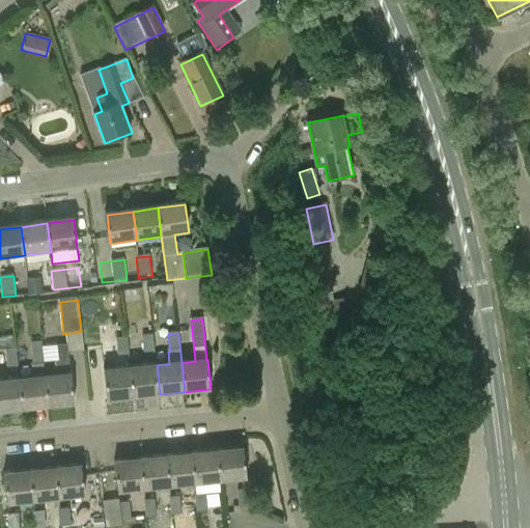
[(155,353),(152,336),(142,337),(144,354),(155,353)]
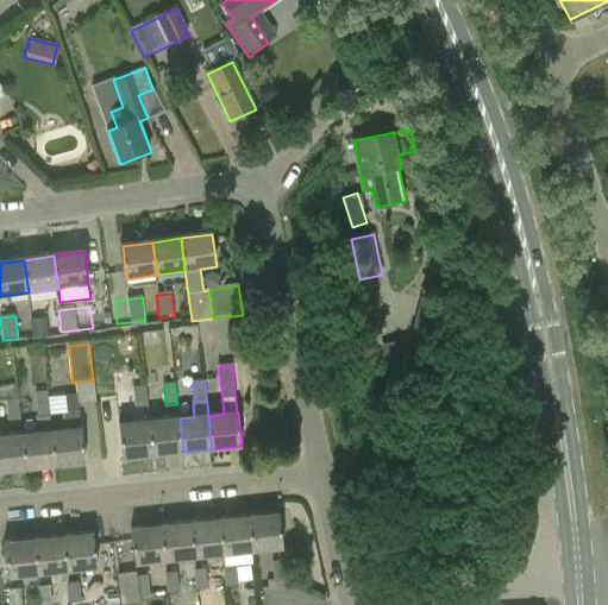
[(132,408),(133,423),(120,426),(124,459),(155,455),(151,422),(150,422),(146,388),(143,388),(133,389),(136,408),(132,408)]
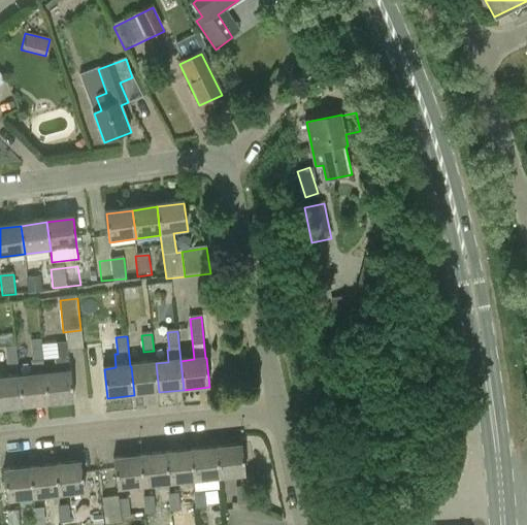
[(31,364),(33,378),(21,379),(24,407),(48,404),(45,375),(44,375),(42,363),(44,363),(42,342),(31,343),(33,364),(31,364)]
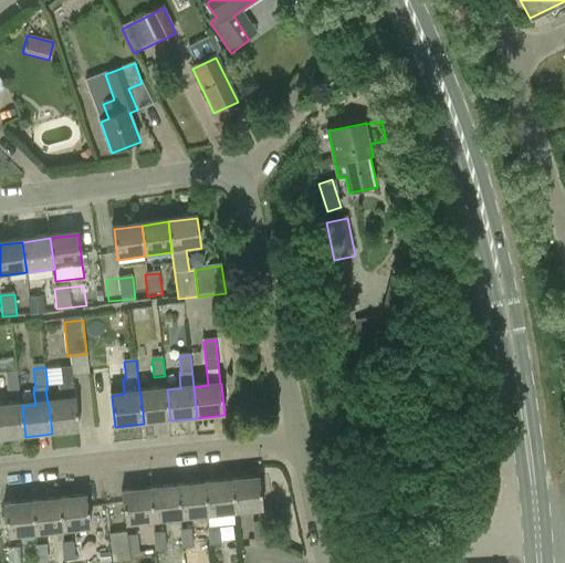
[(60,402),(49,403),(52,434),(80,430),(73,368),(61,371),(62,386),(59,387),(60,402)]
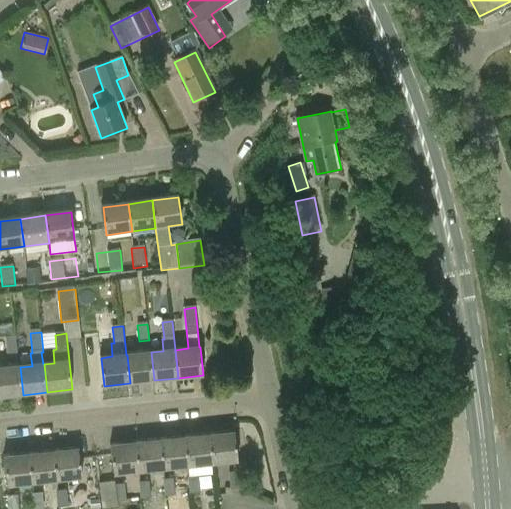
[(7,356),(17,355),(15,339),(5,340),(7,356)]
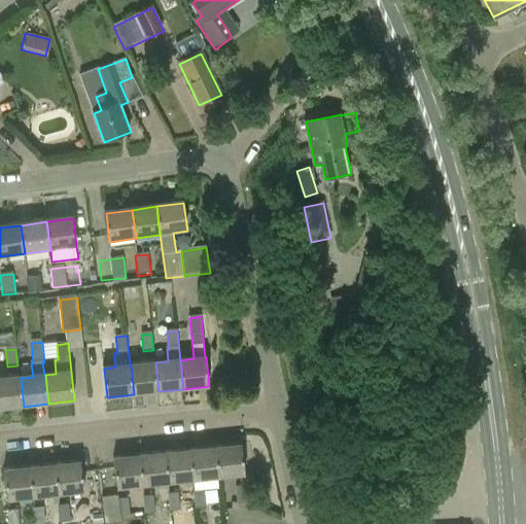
[(154,362),(142,364),(131,365),(134,394),(159,391),(155,362),(154,362)]
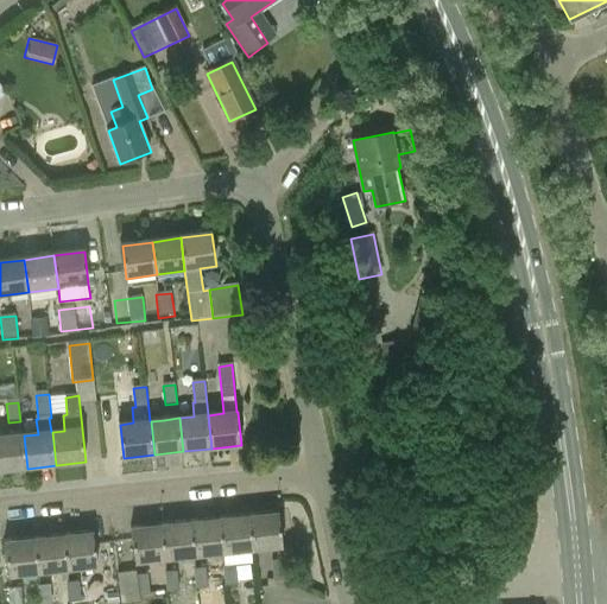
[(0,471),(27,469),(24,436),(0,438),(0,471)]
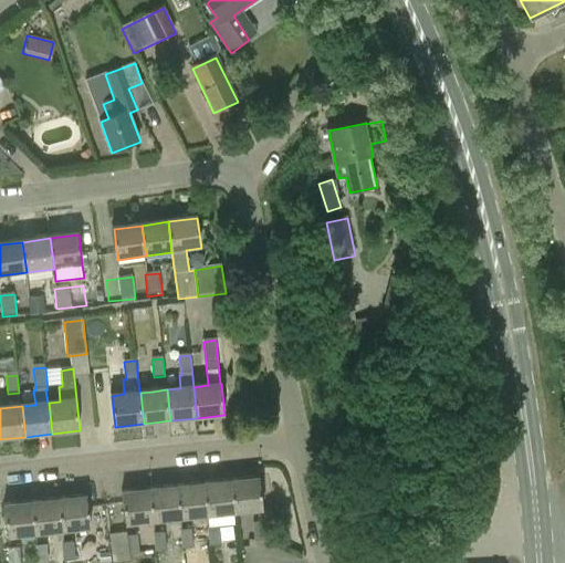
[(260,479),(232,482),(236,513),(263,510),(260,479)]
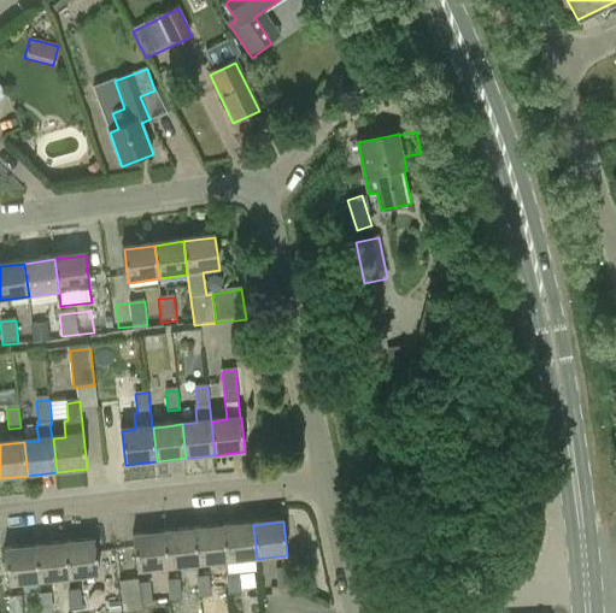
[(228,563),(257,559),(253,525),(223,528),(228,563)]
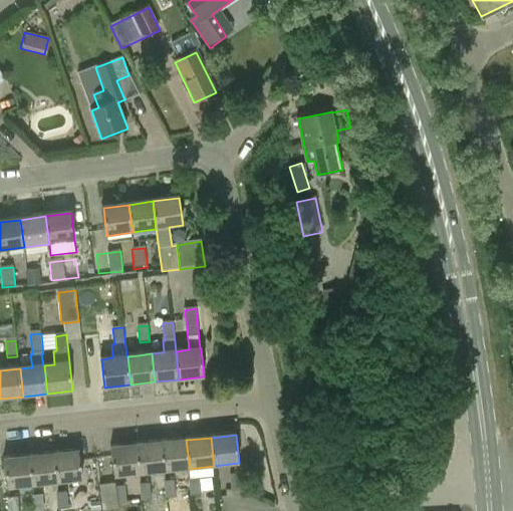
[(165,471),(190,469),(186,440),(162,443),(165,471)]
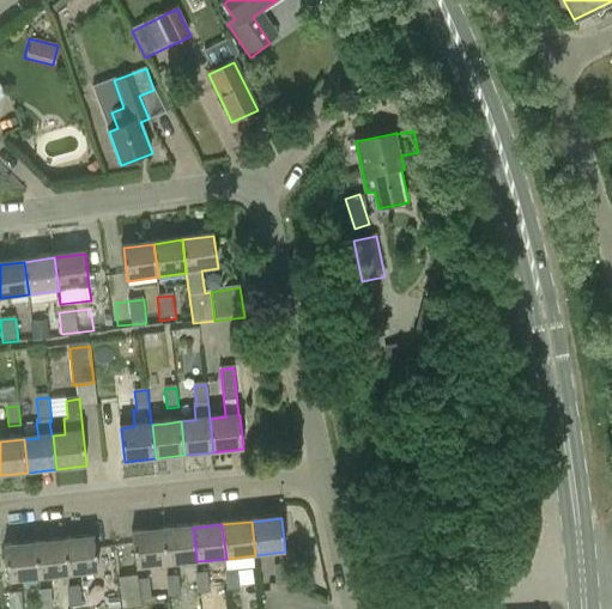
[(168,565),(197,561),(193,528),(163,531),(168,565)]
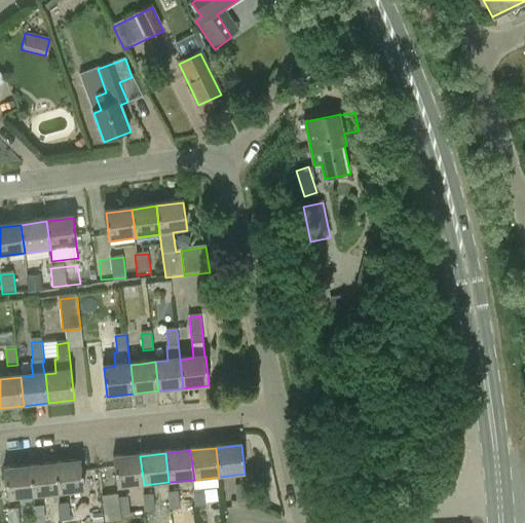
[(140,456),(114,458),(117,488),(144,485),(140,456)]
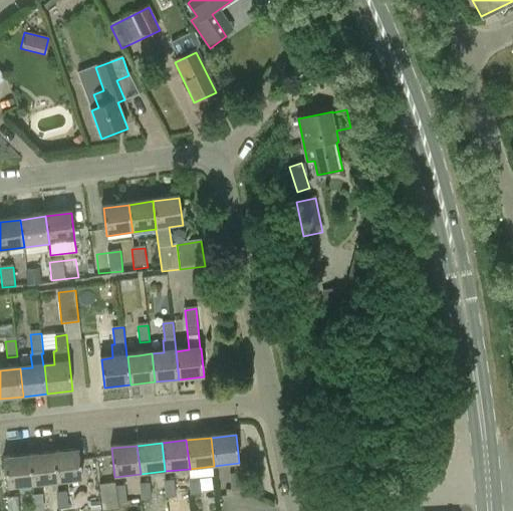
[(79,452),(54,455),(57,483),(82,480),(79,452)]
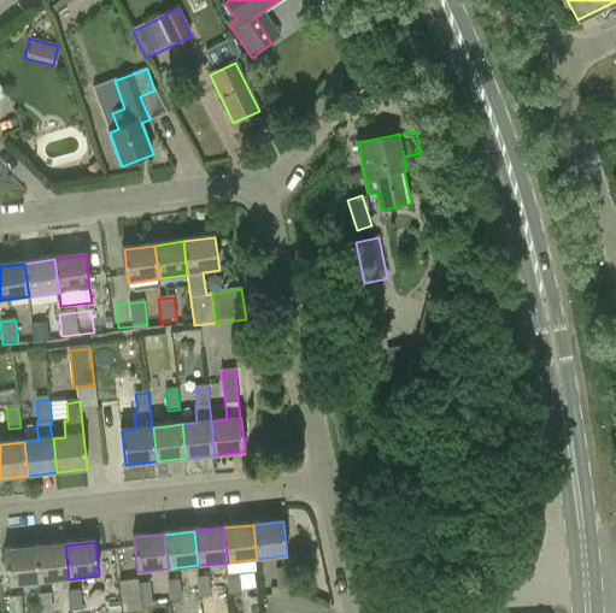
[(56,581),(69,579),(65,546),(35,549),(39,583),(56,581)]
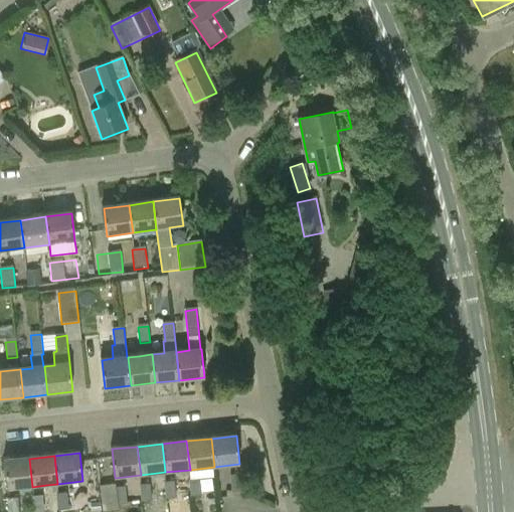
[(8,489),(20,488),(32,487),(29,459),(5,461),(8,489)]
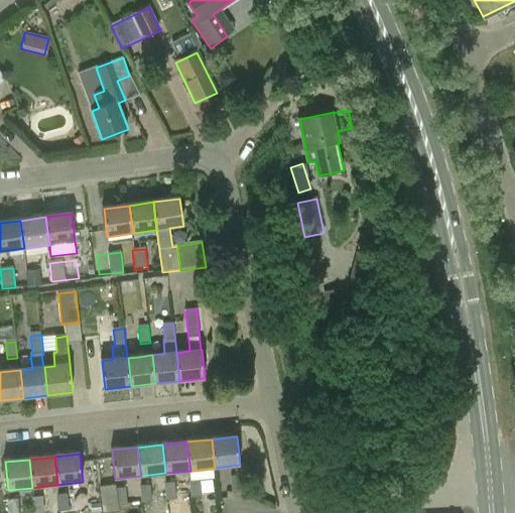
[(243,494),(241,477),(231,478),(233,496),(243,494)]
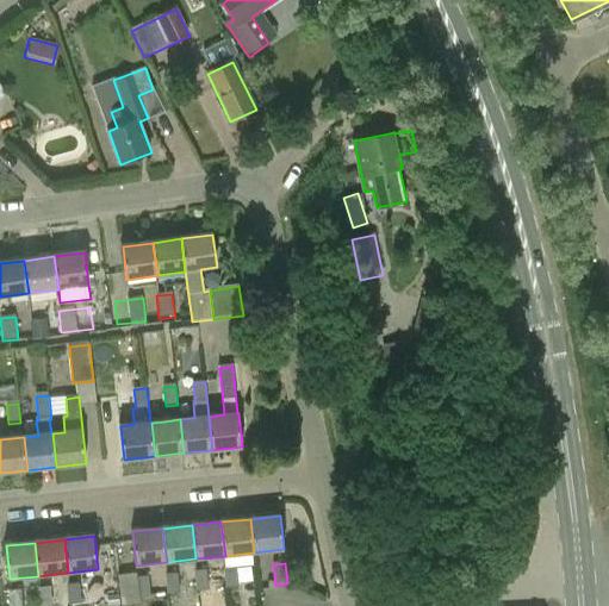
[(238,588),(236,568),(224,569),(227,589),(238,588)]
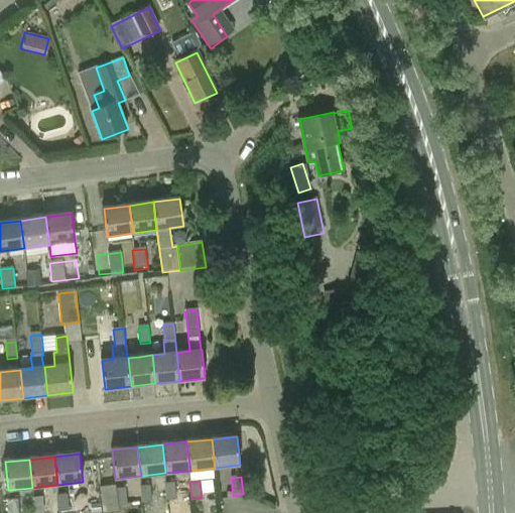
[(176,500),(175,484),(165,485),(166,501),(176,500)]
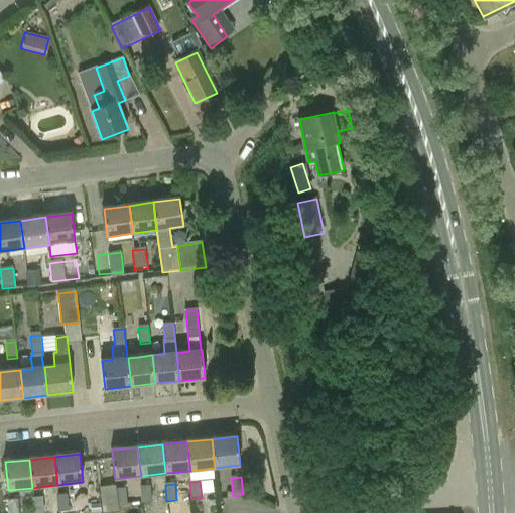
[(152,503),(150,486),(140,487),(141,504),(152,503)]
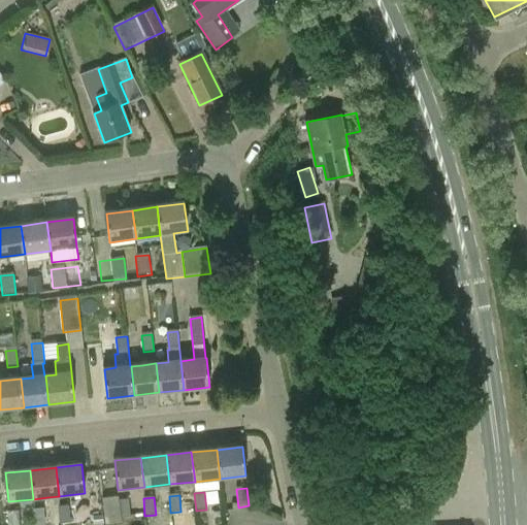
[(129,502),(120,503),(121,521),(131,520),(129,502)]
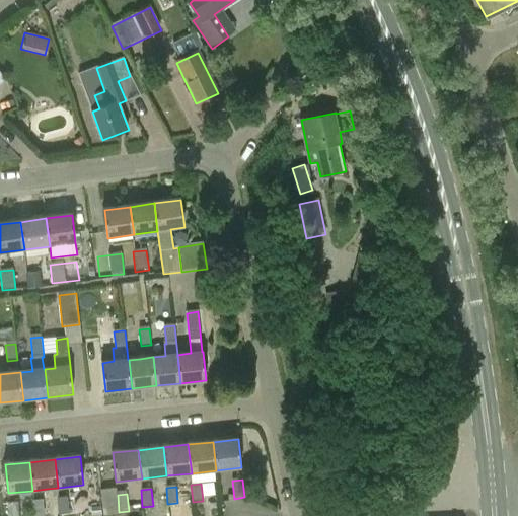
[(70,515),(68,499),(58,500),(59,515),(87,515),(87,513),(70,515)]
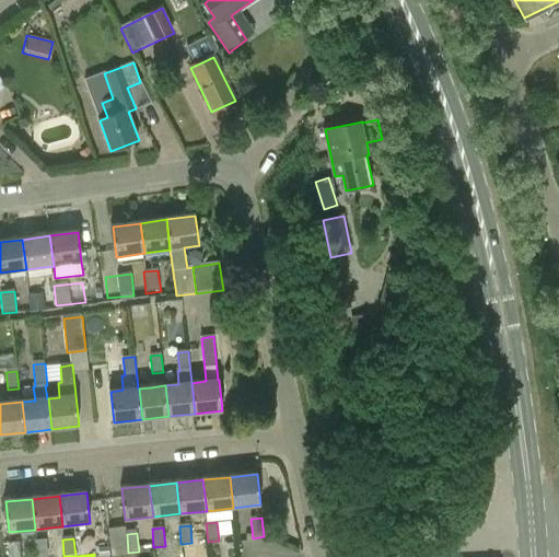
[(46,541),(36,543),(37,556),(48,556),(47,543),(46,541)]
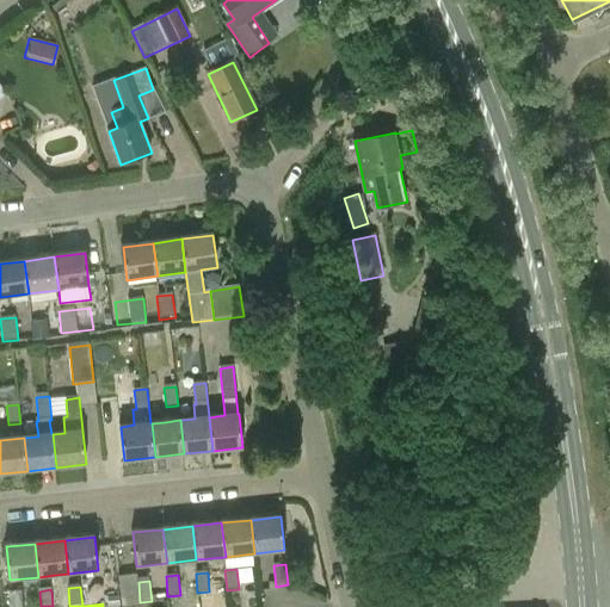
[(24,606),(23,595),(22,593),(11,594),(12,606),(24,606)]
